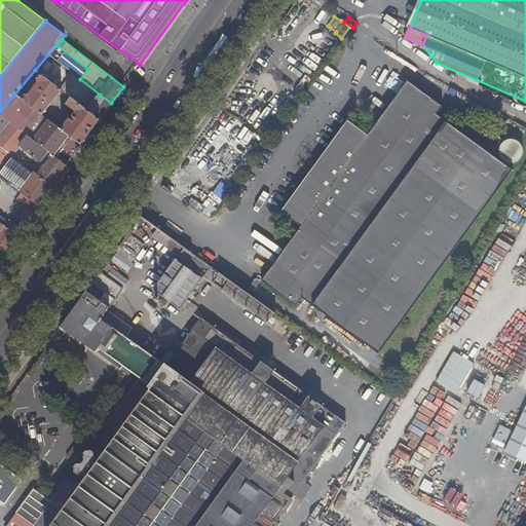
[(100,95),(80,79),(48,54),(35,70),(68,96),(73,99),(100,119),(111,103),(100,95)]
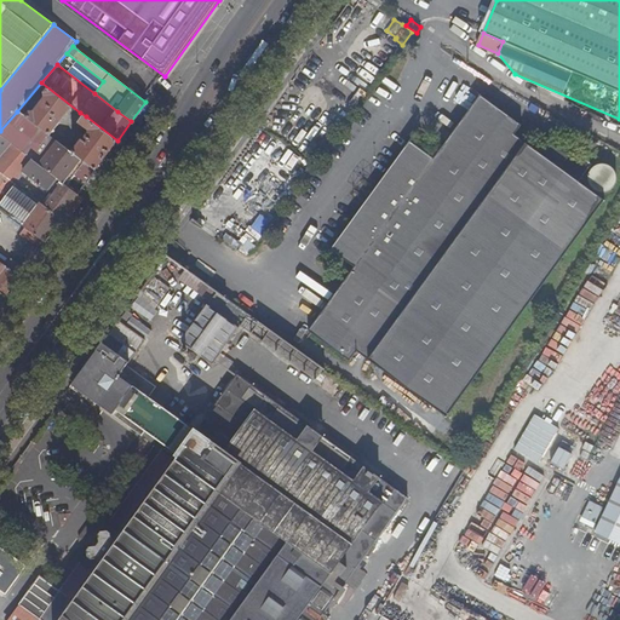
[(72,105),(47,87),(42,93),(42,97),(33,110),(29,110),(24,116),(49,135),(72,105)]
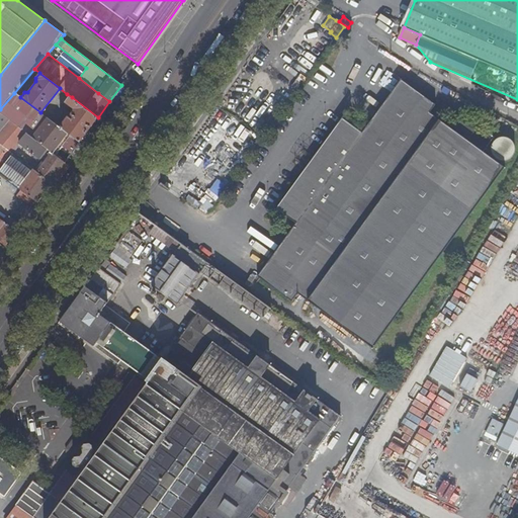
[(316,154),(303,172),(275,209),(294,224),(257,276),(292,303),(298,294),(373,348),(512,154),(513,149),(511,142),(505,138),(498,138),(494,140),(469,122),(467,124),(455,116),(447,127),(428,113),(433,105),(399,80),(360,134),(341,119),(316,154)]
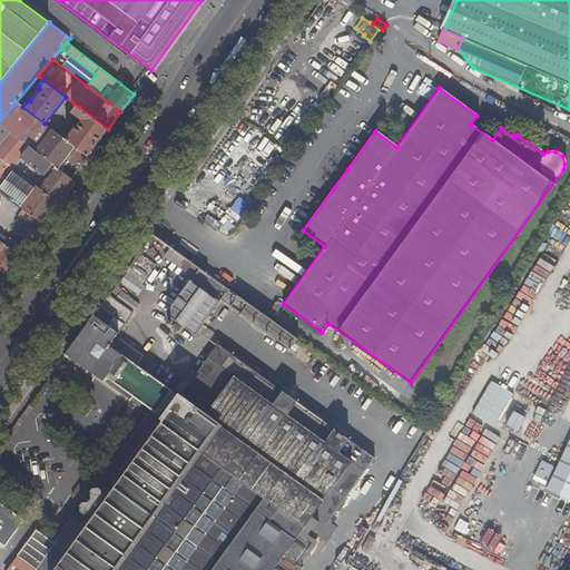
[(293,104),(295,105),(297,101),(292,97),(286,105),(291,107),(293,104)]
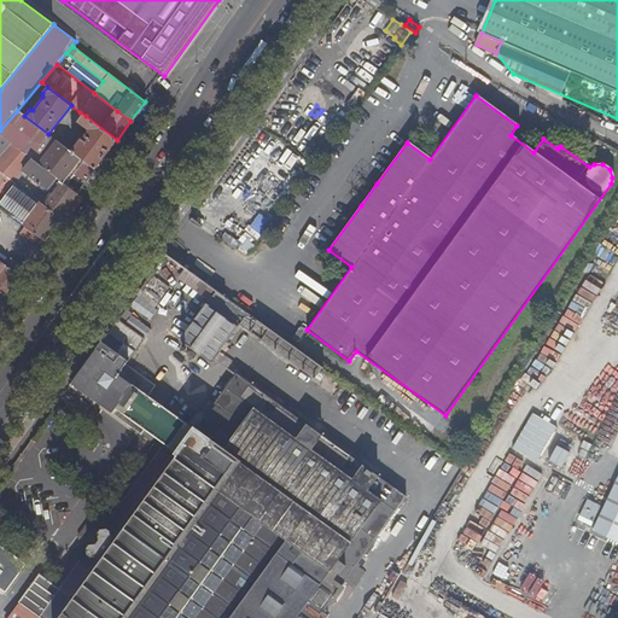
[(17,111),(0,130),(0,134),(64,185),(71,175),(82,184),(93,169),(71,152),(48,134),(24,116),(17,111)]
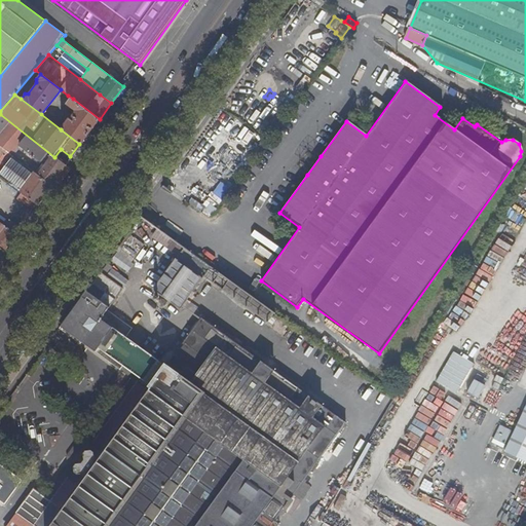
[(73,99),(68,96),(63,101),(68,105),(73,99)]
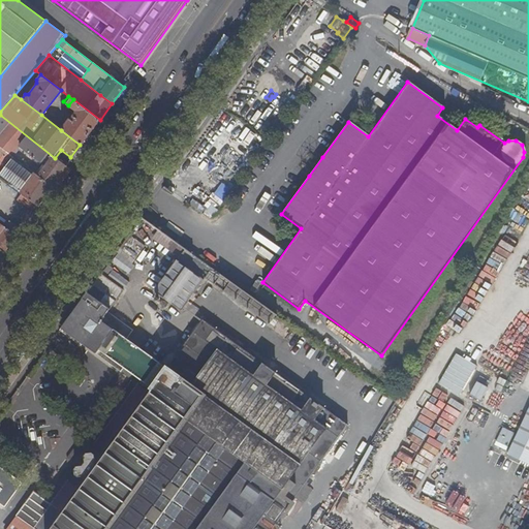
[(278,99),(274,97),(272,96),(270,99),(269,100),(274,104),(278,99)]
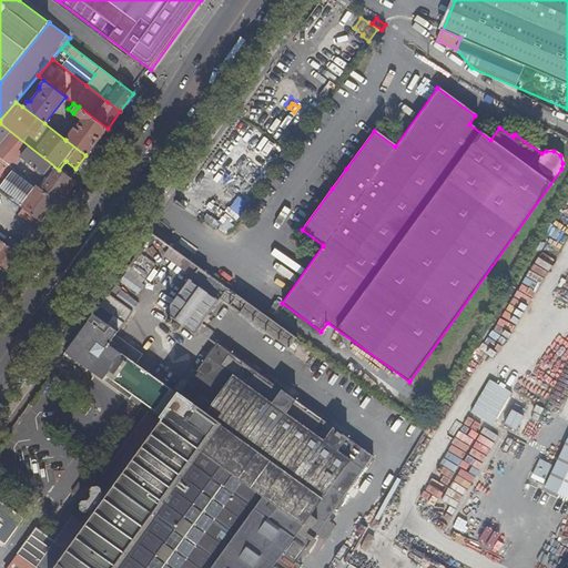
[(87,156),(108,129),(79,107),(73,113),(80,119),(82,119),(83,121),(81,124),(78,122),(77,123),(72,120),(66,129),(71,133),(66,140),(85,155),(87,156)]
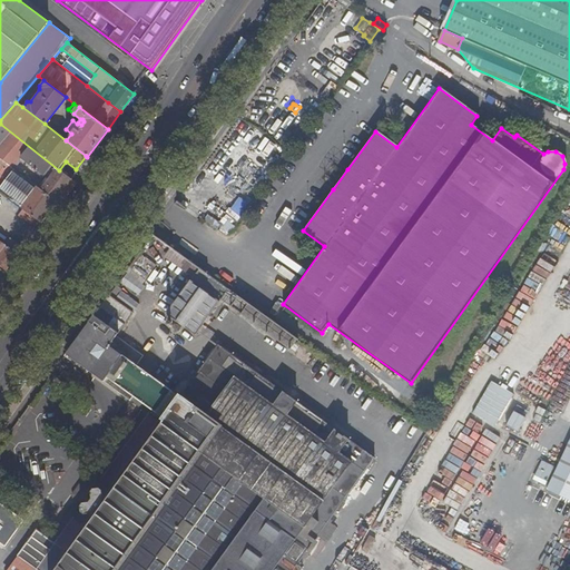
[(0,124),(0,158),(12,168),(21,158),(46,178),(38,187),(56,202),(71,179),(59,170),(0,124)]
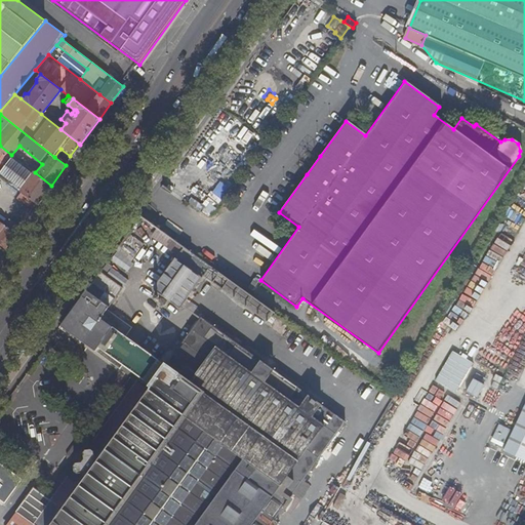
[(0,146),(0,176),(18,191),(23,185),(21,184),(25,178),(27,180),(34,171),(25,165),(11,155),(0,146)]
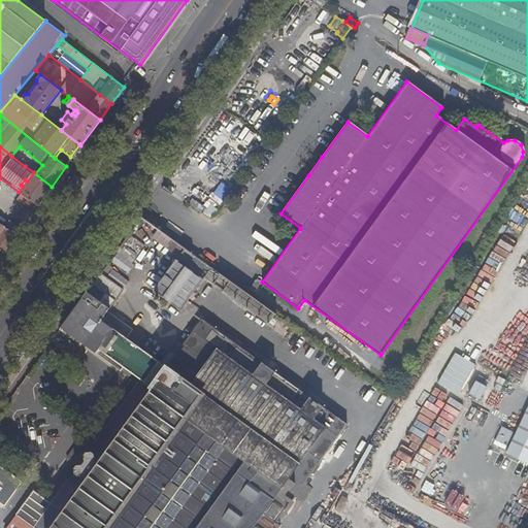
[(297,167),(308,175),(322,157),(310,149),(297,167)]
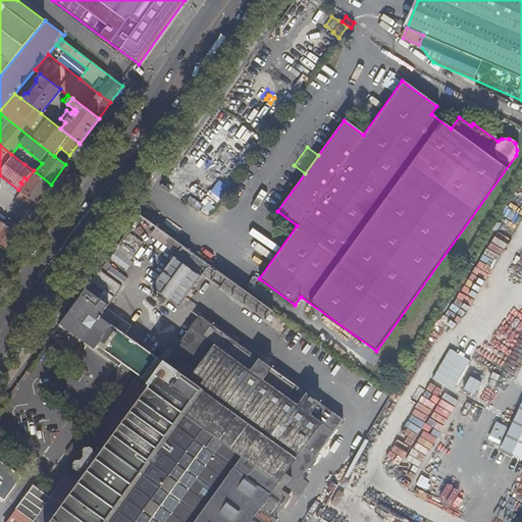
[(184,183),(190,172),(183,168),(177,179),(184,183)]
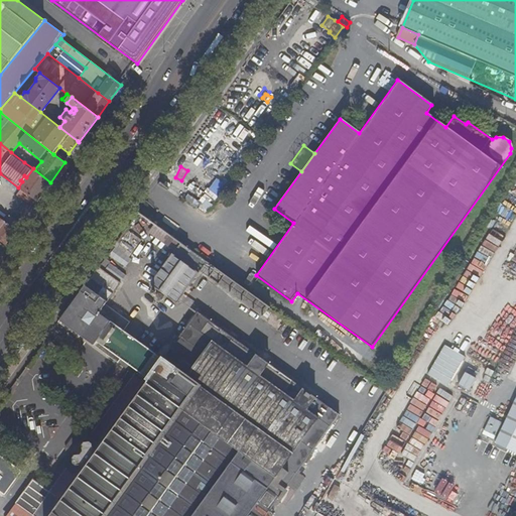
[(22,181),(18,187),(21,189),(36,202),(40,196),(50,182),(34,169),(33,168),(26,177),(24,175),(20,180),(22,181)]
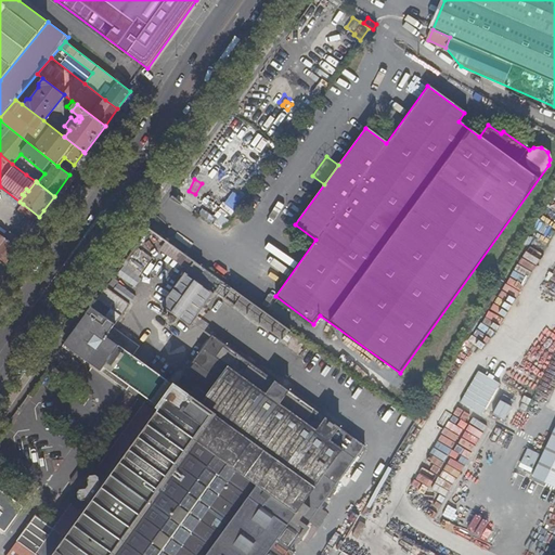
[(39,217),(23,204),(18,210),(35,222),(39,217)]
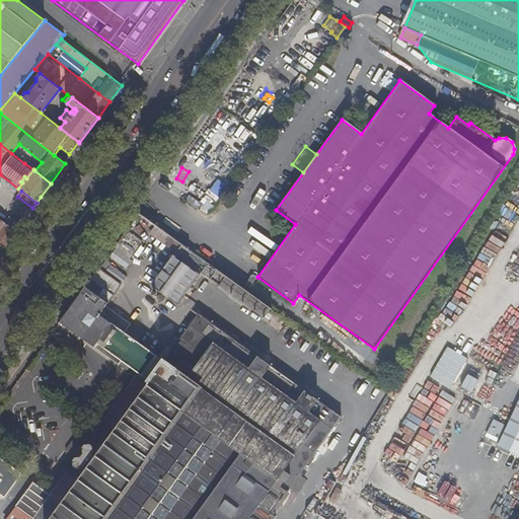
[(0,244),(4,247),(16,231),(0,219),(0,244)]
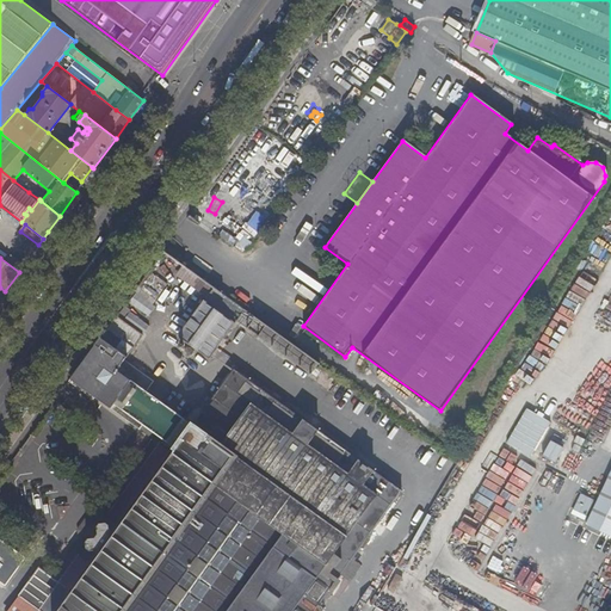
[(214,289),(183,266),(176,276),(207,298),(214,289)]
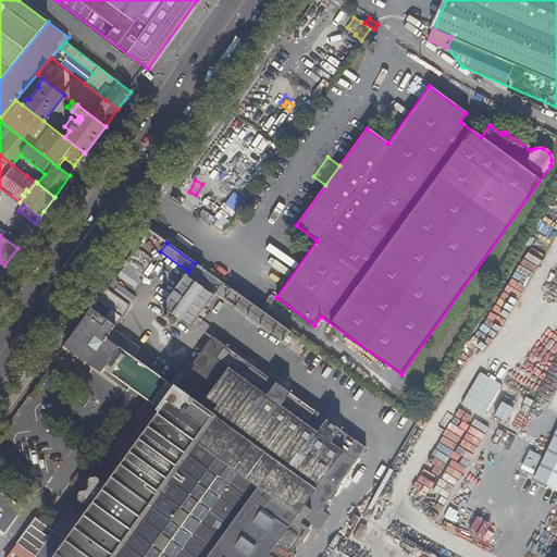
[(151,259),(135,247),(122,267),(138,277),(151,259)]
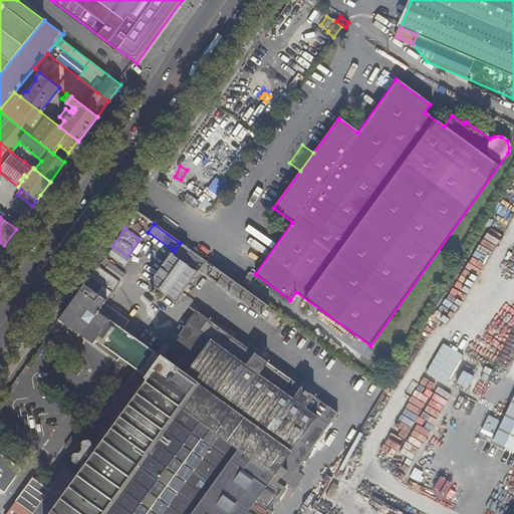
[(180,243),(174,251),(151,284),(159,290),(155,296),(156,299),(157,300),(159,301),(161,301),(163,300),(166,295),(176,302),(206,262),(180,243)]
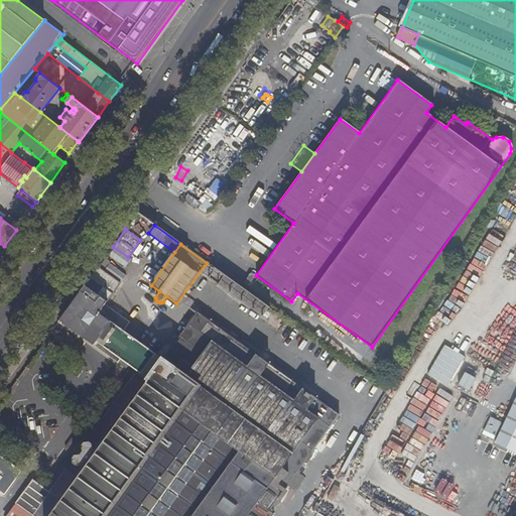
[(4,246),(0,251),(0,265),(10,251),(4,246)]
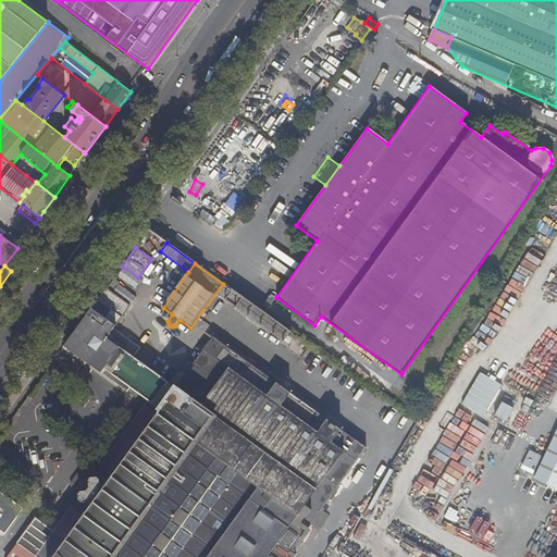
[(112,280),(107,288),(130,305),(136,296),(112,280)]
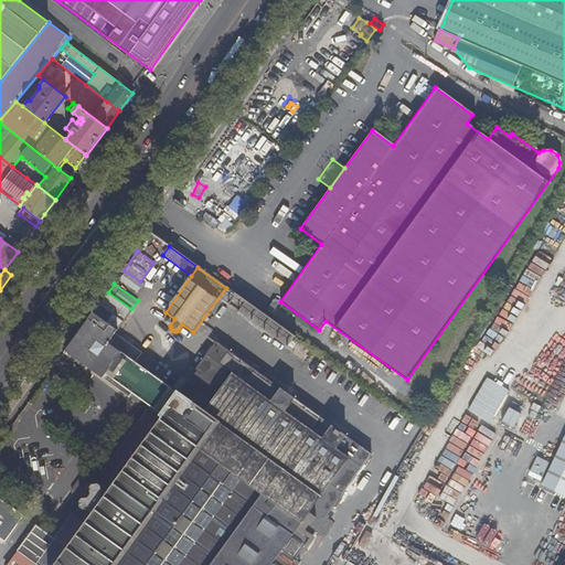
[(132,310),(107,292),(65,351),(118,390),(128,397),(128,398),(130,401),(135,395),(149,406),(100,475),(102,482),(98,486),(84,486),(78,493),(81,511),(78,513),(73,513),(54,539),(49,535),(36,525),(18,552),(35,564),(290,564),(315,532),(328,514),(371,455),(217,343),(180,395),(140,365),(137,363),(144,354),(115,333),(132,310)]
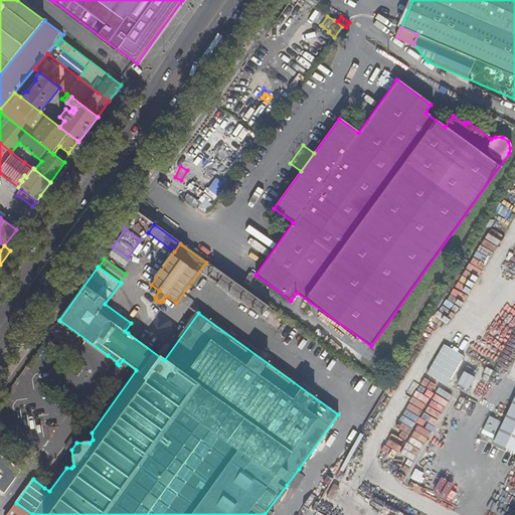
[(262,316),(269,307),(223,275),(217,284),(262,316)]
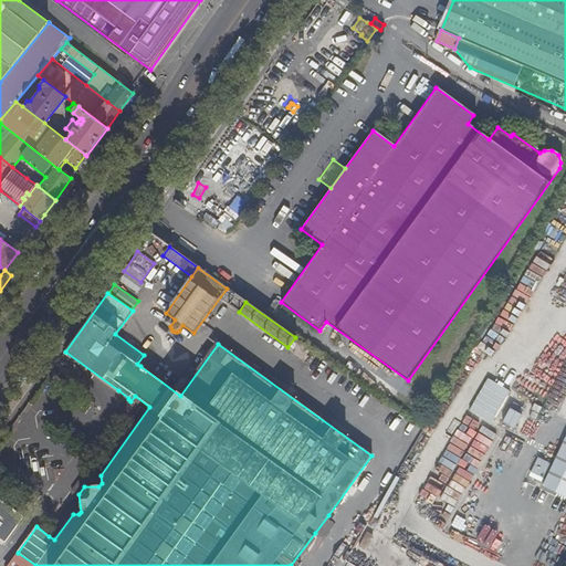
[(485,378),(469,412),(492,423),(509,389),(485,378)]
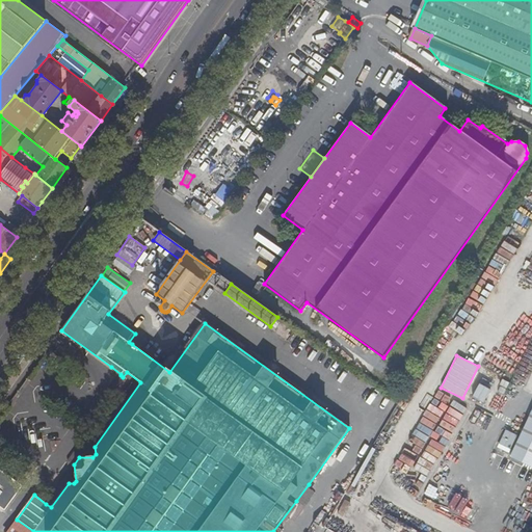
[(127,372),(123,377),(132,384),(84,451),(92,457),(96,454),(95,447),(140,382),(127,372)]
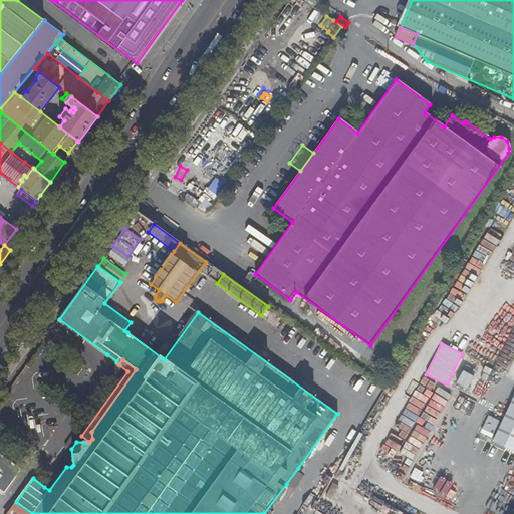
[(461,370),(456,384),(467,390),(473,374),(461,370)]
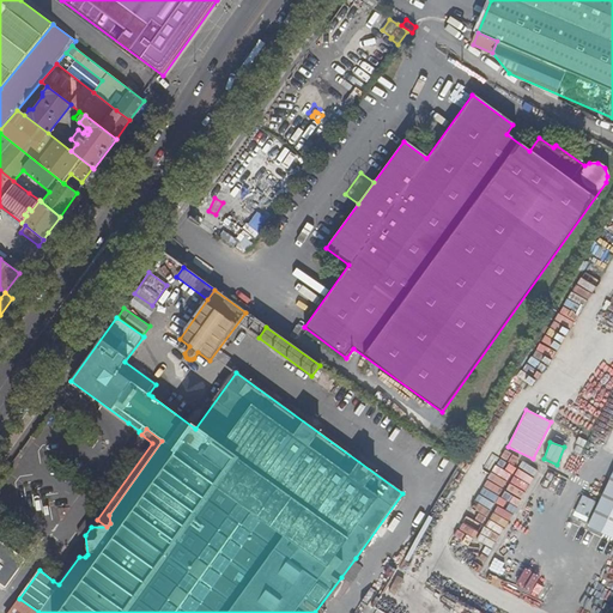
[(612,477),(589,527),(612,538),(612,477)]
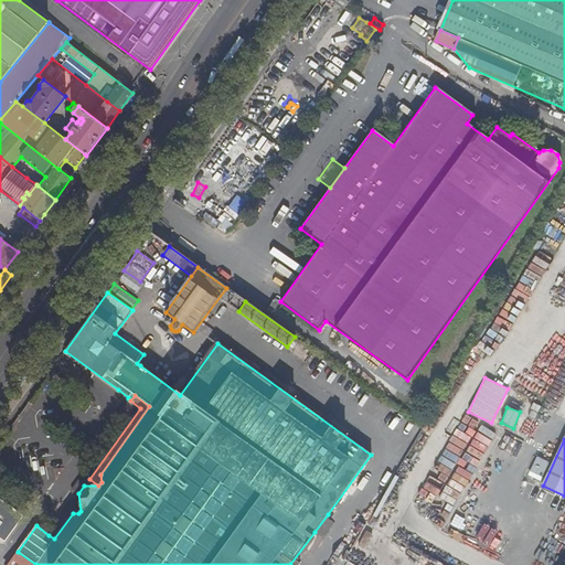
[(98,486),(89,479),(78,479),(72,488),(73,501),(81,511),(78,493),(84,486),(98,486)]
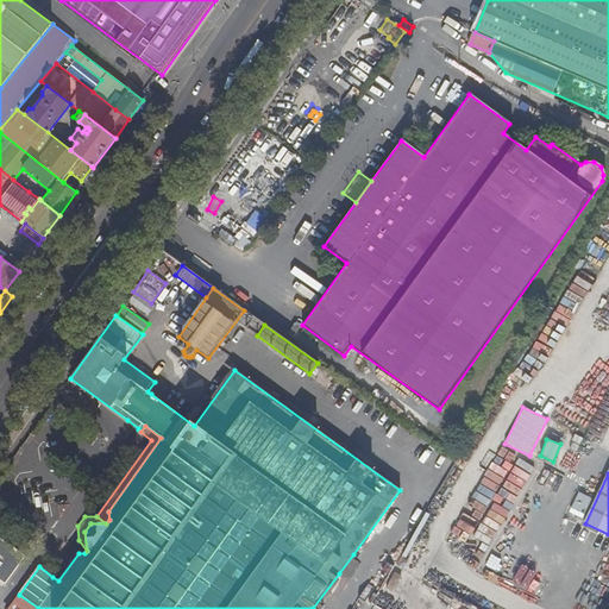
[(0,579),(5,583),(25,557),(0,538),(0,579)]
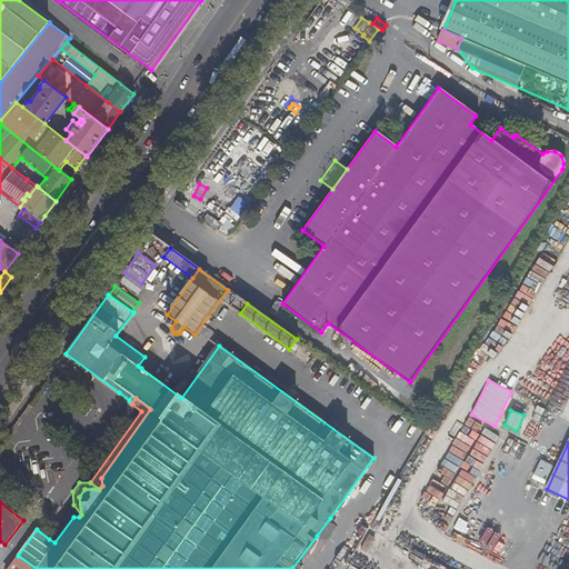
[(81,515),(73,505),(49,539),(55,542),(73,517),(79,517),(81,515)]
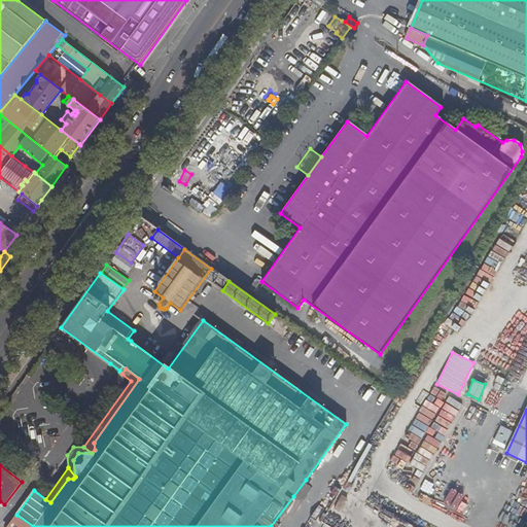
[(313,486),(306,480),(293,496),(302,502),(313,486)]
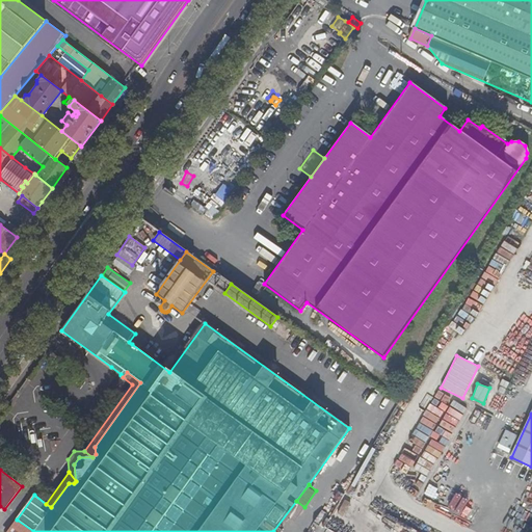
[(445,490),(437,507),(473,521),(479,504),(445,490)]
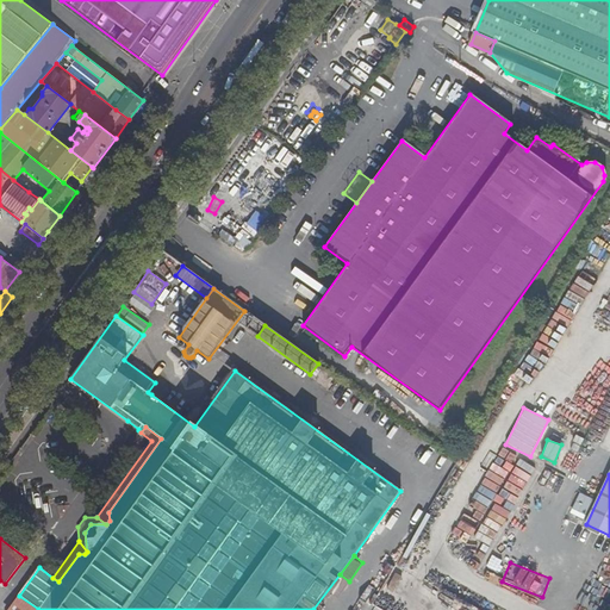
[(379,609),(472,609),(396,565),(372,605),(379,609)]
